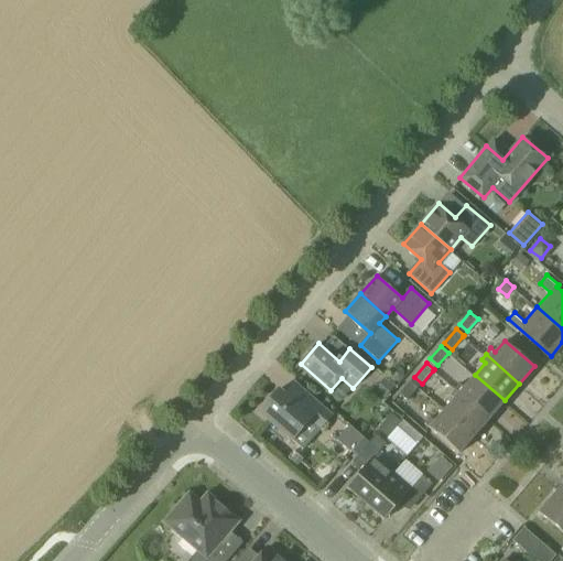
[(392,376),(396,379),(401,379),(405,375),(405,369),(401,366),(396,366),(391,370),(392,376)]
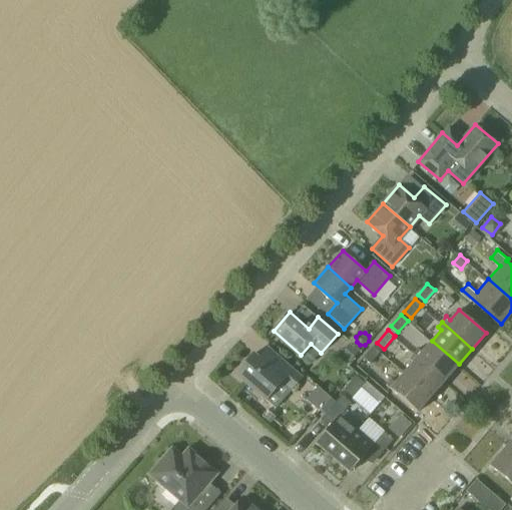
[(445,379),(459,364),(432,341),(423,351),(419,348),(415,353),(445,379)]
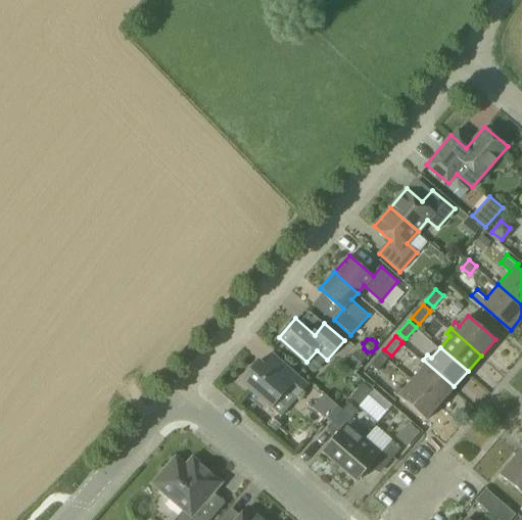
[(358,365),(367,355),(360,348),(349,359),(358,365)]
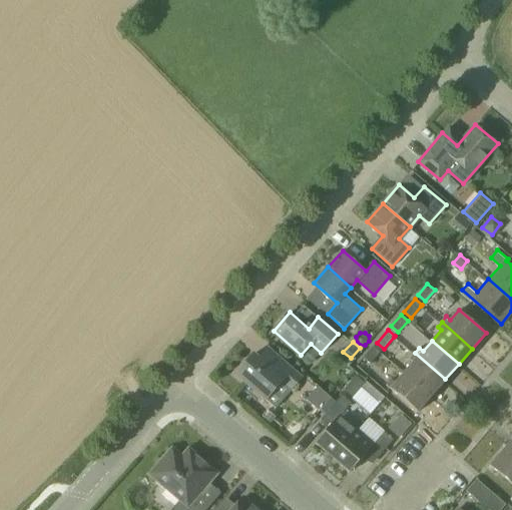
[(374,347),(363,359),(370,365),(381,353),(374,347)]
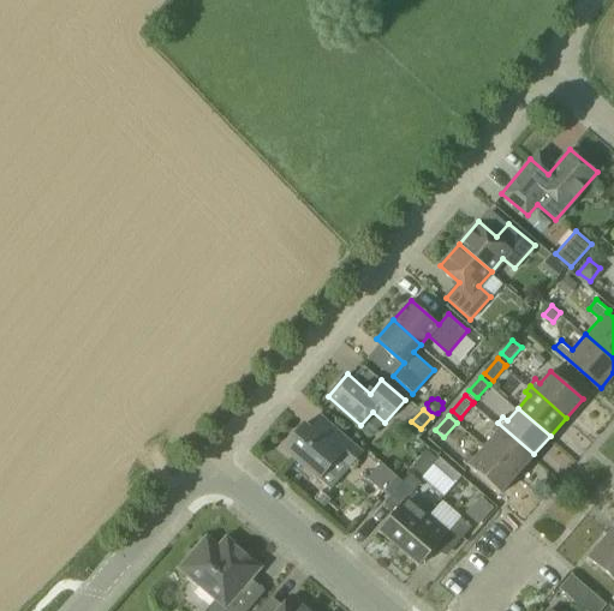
[(327,442),(304,423),(285,445),(321,477),(340,455),(351,463),(363,450),(338,430),(327,442)]
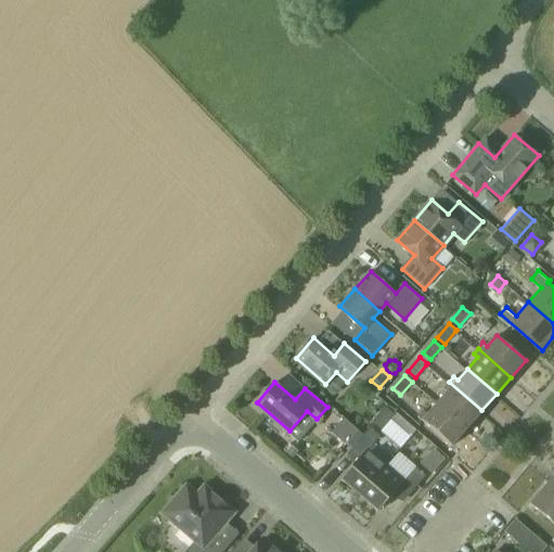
[(447,393),(439,401),(467,427),(481,410),(449,382),(442,388),(447,393)]
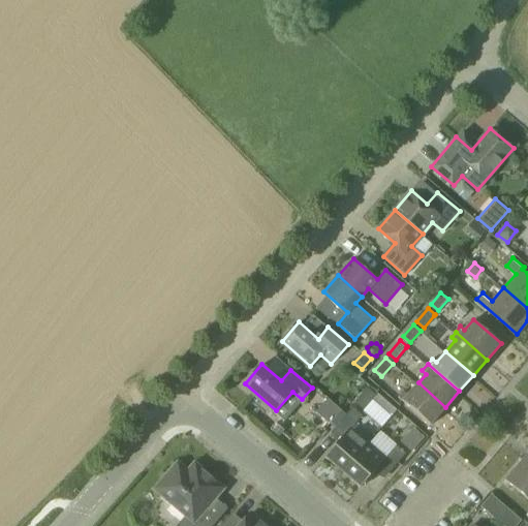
[(431,423),(445,407),(418,382),(408,394),(404,390),(399,396),(431,423)]
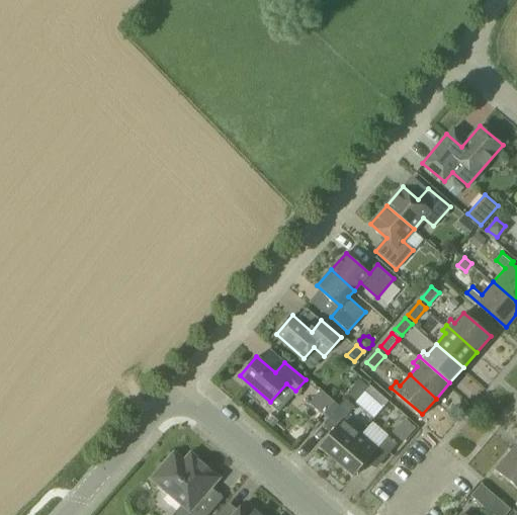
[(359,377),(348,390),(358,398),(368,385),(359,377)]
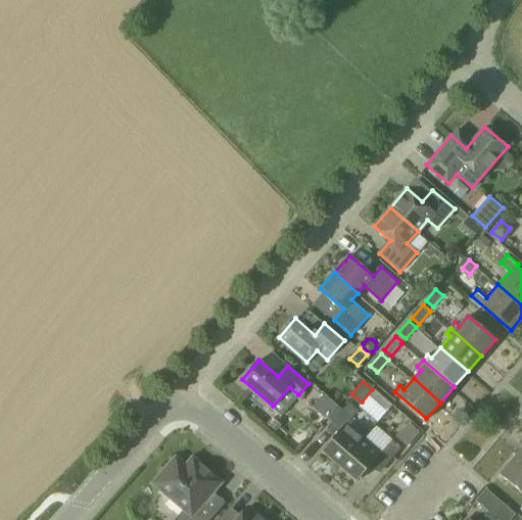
[(316,407),(328,417),(338,405),(326,393),(316,407)]
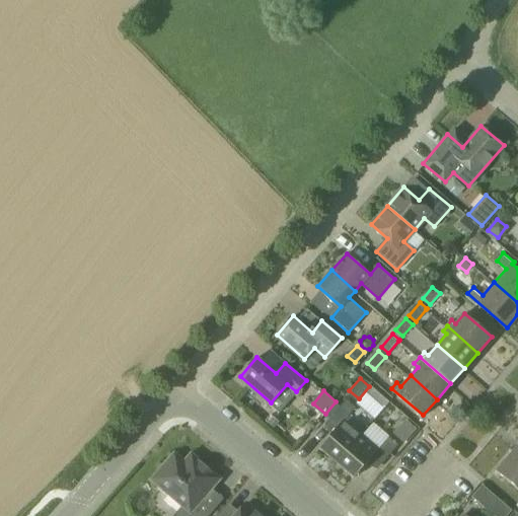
[(320,446),(338,461),(362,433),(345,419),(355,407),(347,399),(326,423),(335,430),(320,446)]
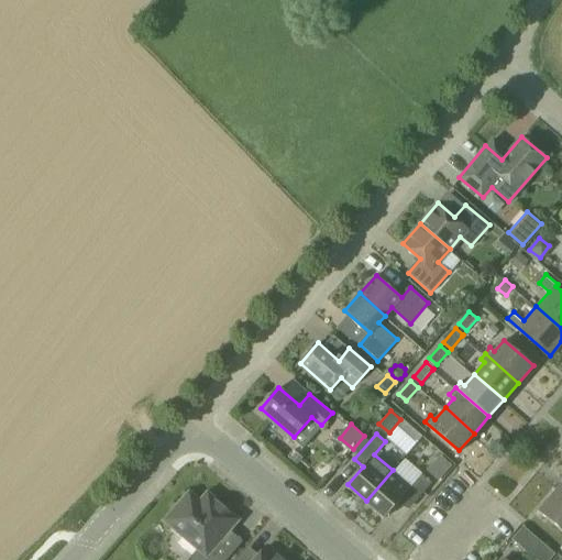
[(438,479),(443,473),(452,463),(442,456),(440,453),(427,469),(438,479)]
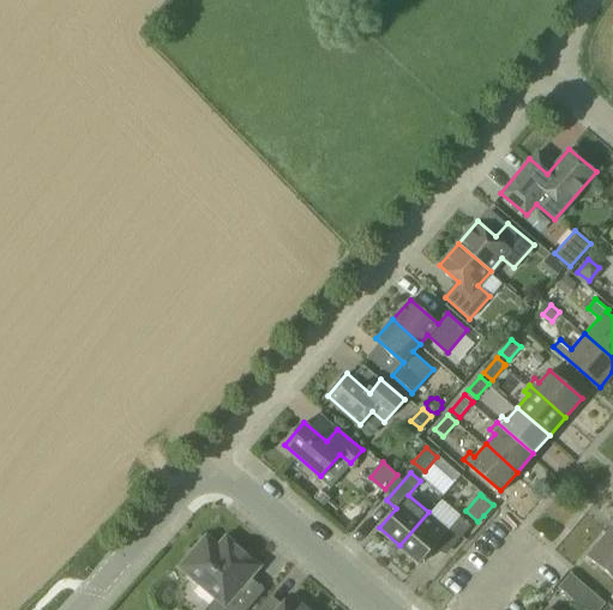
[(428,512),(400,545),(420,563),(437,543),(448,554),(473,525),(461,515),(449,530),(428,512)]
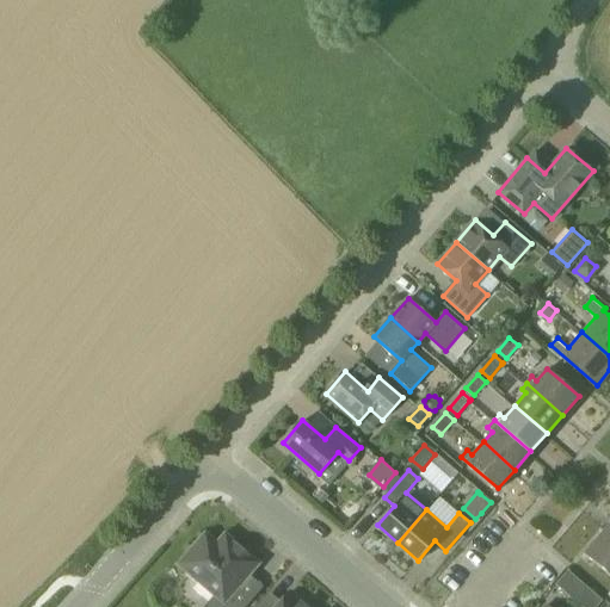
[(609,533),(605,530),(585,551),(609,573),(609,533)]
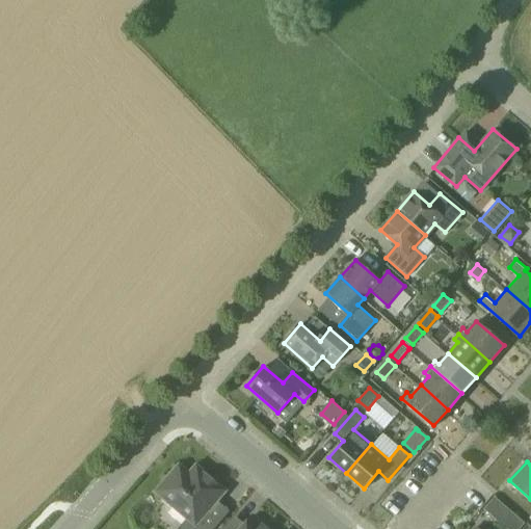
[(190,472),(180,464),(157,490),(188,517),(177,528),(213,528),(214,528),(201,518),(227,490),(197,464),(190,472)]
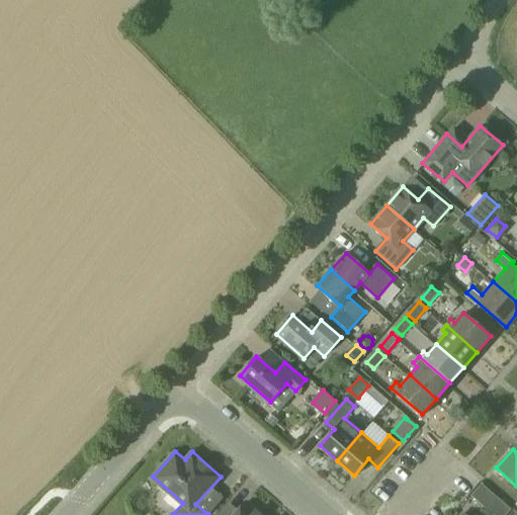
[(472,494),(496,514),(505,514),(512,508),(483,483),(472,494)]
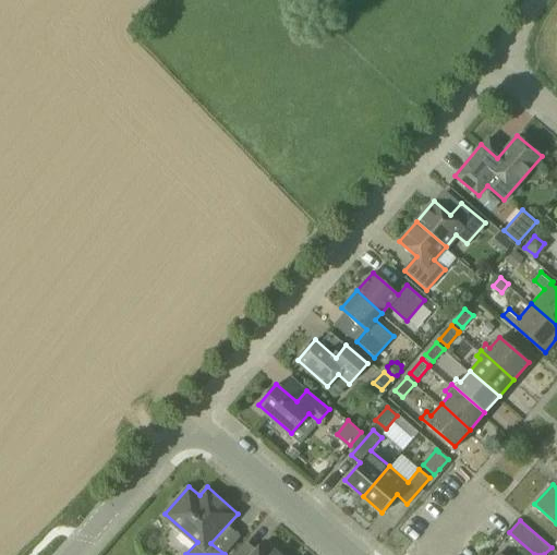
[(285,554),(266,539),(252,554),(233,554),(232,554),(285,554)]
